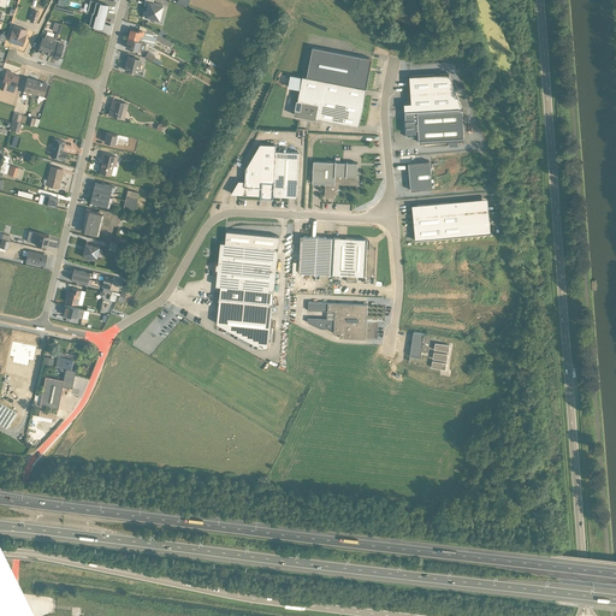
[(105,17),(106,12),(108,5),(102,4),(102,5),(101,5),(101,3),(90,0),(89,0),(87,12),(105,17)]
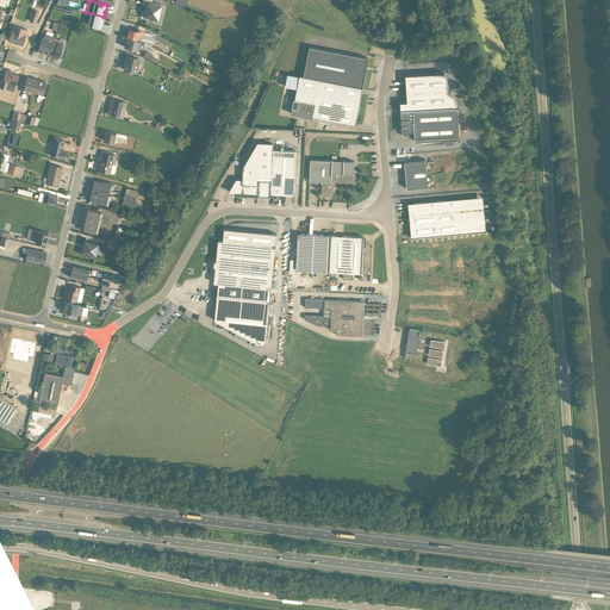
[(151,0),(142,0),(142,5),(145,6),(144,11),(142,11),(141,17),(147,19),(147,18),(157,20),(162,5),(151,2),(151,0)]
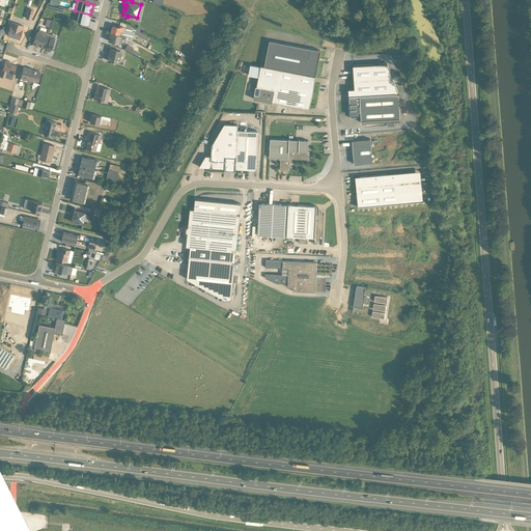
[(79,11),(77,22),(82,23),(82,22),(83,22),(83,23),(88,24),(89,19),(90,15),(79,11)]
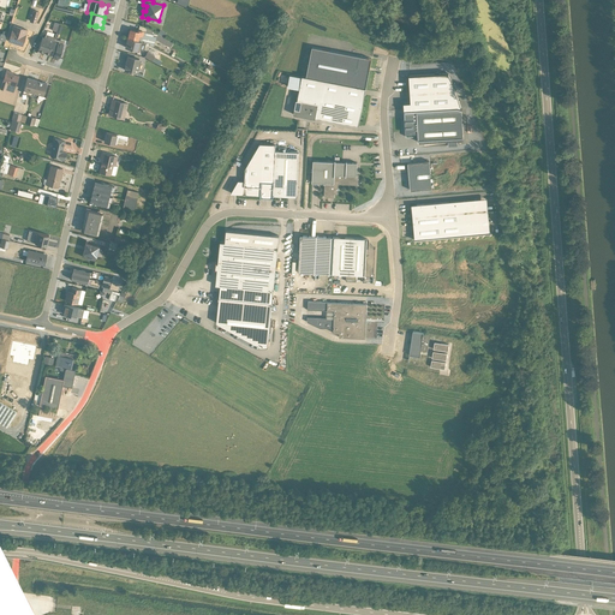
[(13,25),(9,41),(15,43),(22,46),(27,30),(13,25)]
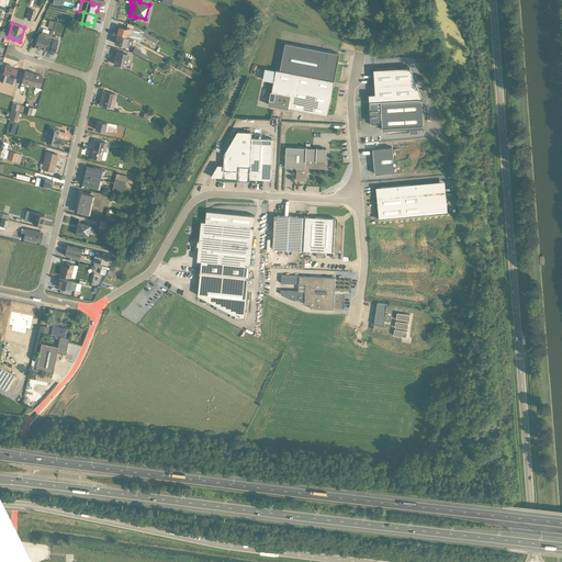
[(142,36),(155,43),(158,37),(150,33),(144,31),(137,25),(134,25),(133,29),(132,29),(125,26),(125,27),(119,26),(116,34),(136,40),(136,41),(139,42),(141,40),(142,36)]
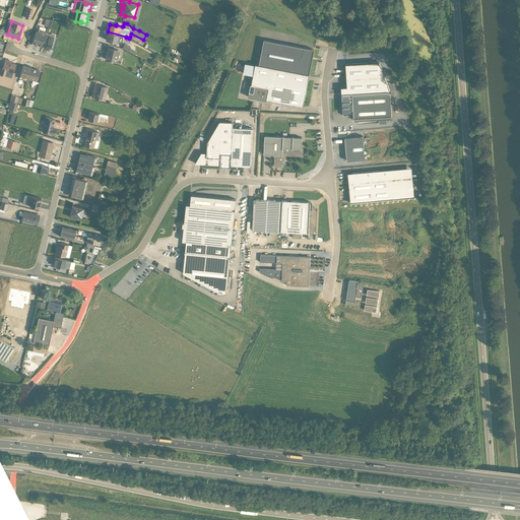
[(36,31),(31,43),(42,46),(46,31),(39,28),(38,31),(36,31)]
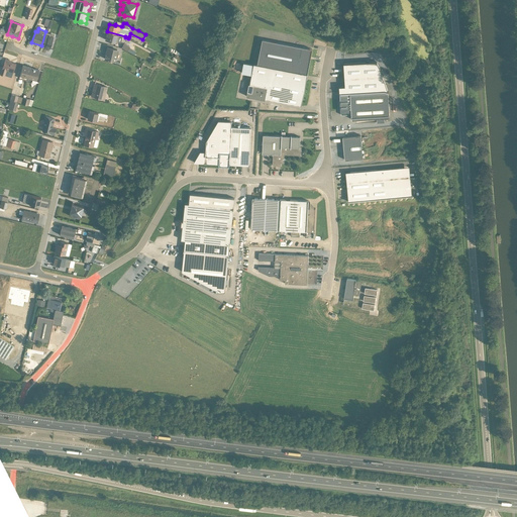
[(120,42),(122,35),(107,31),(104,39),(116,42),(117,42),(120,42)]
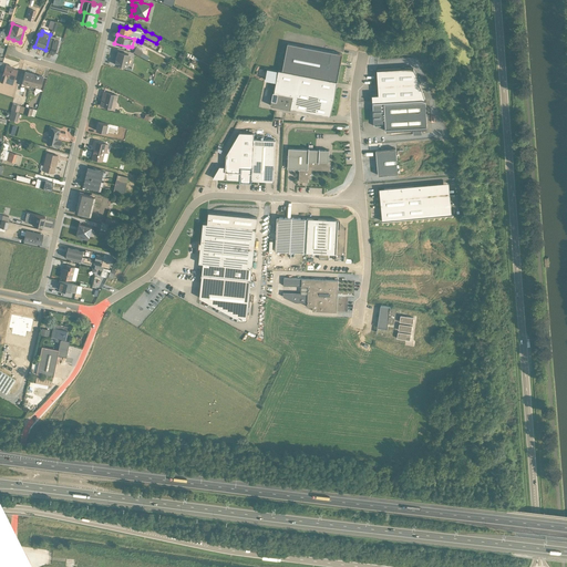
[(50,35),(45,50),(54,53),(59,38),(55,37),(50,35)]
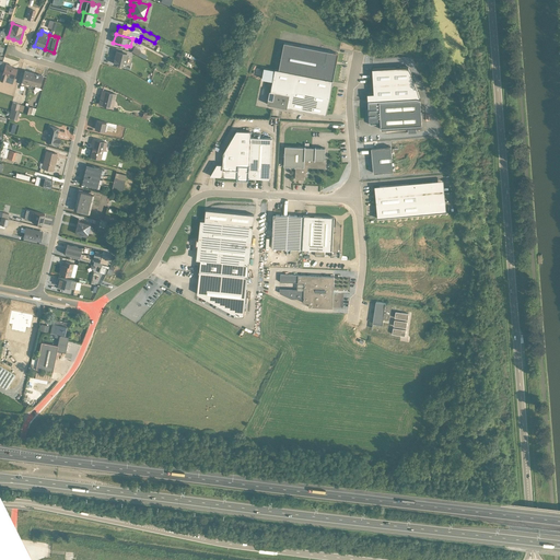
[(279,69),(333,80),(338,53),(284,43),(279,69)]
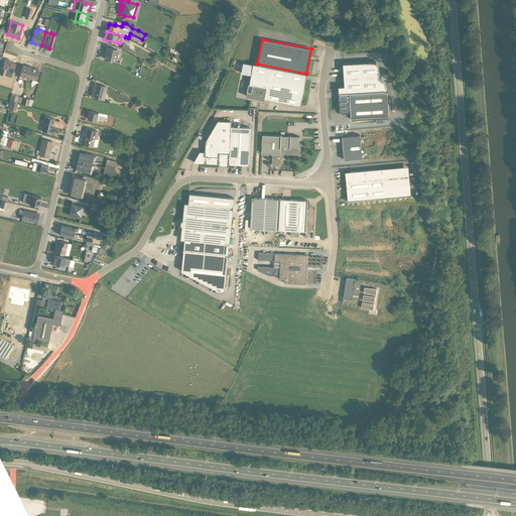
[(121,47),(127,50),(129,46),(131,43),(126,40),(124,43),(123,43),(121,47)]
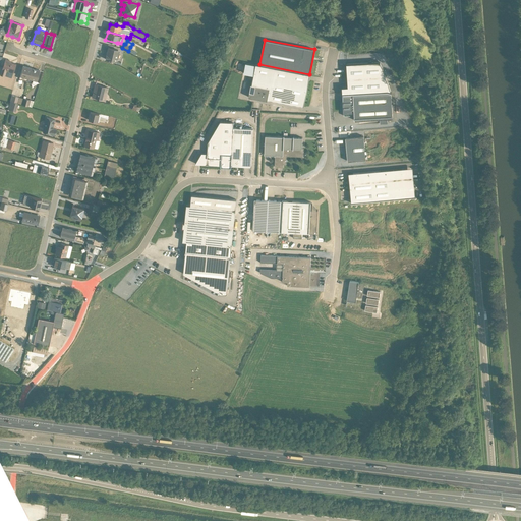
[(116,62),(119,50),(108,47),(105,59),(116,62)]
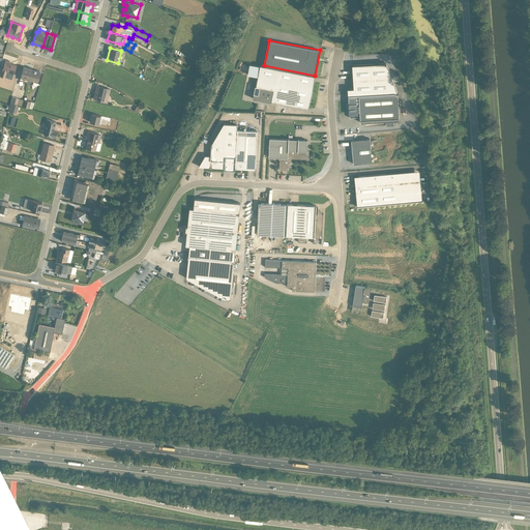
[(13,75),(17,65),(11,63),(11,62),(5,60),(0,75),(0,76),(4,78),(4,77),(11,80),(13,75)]
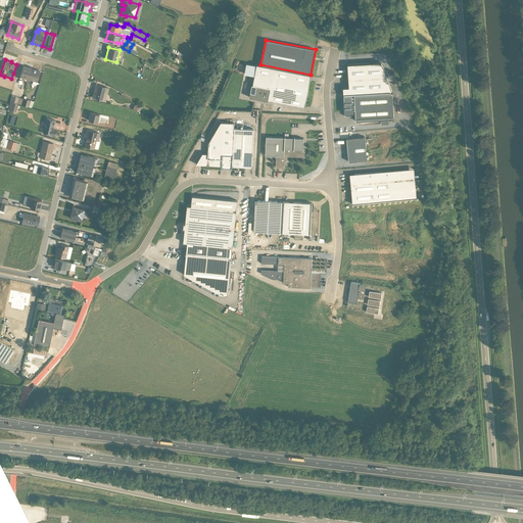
[(343,94),(392,91),(381,61),(347,64),(349,87),(343,87),(343,94)]
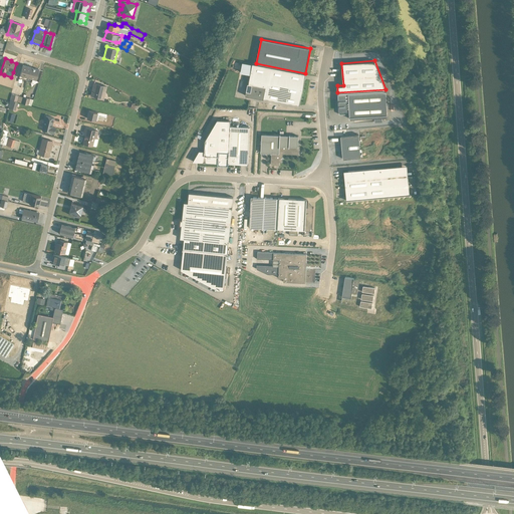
[(264,98),(299,105),(305,73),(256,63),(252,63),(252,64),(242,62),(240,72),(250,74),(248,83),(245,95),(264,98)]
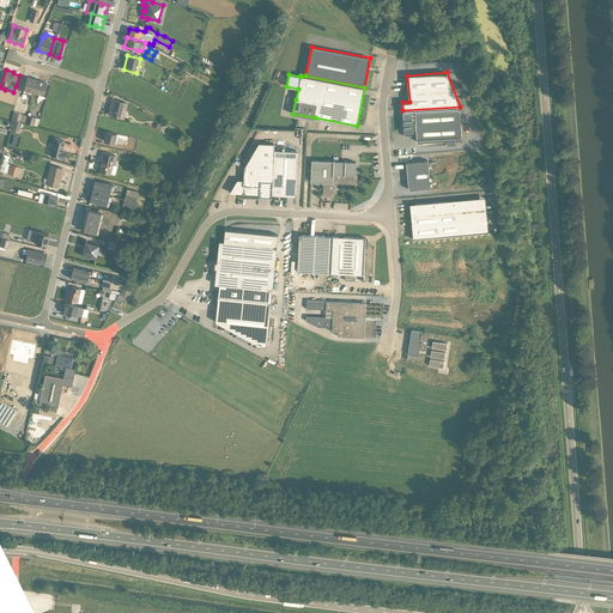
[(37,80),(26,78),(23,92),(32,95),(37,80)]
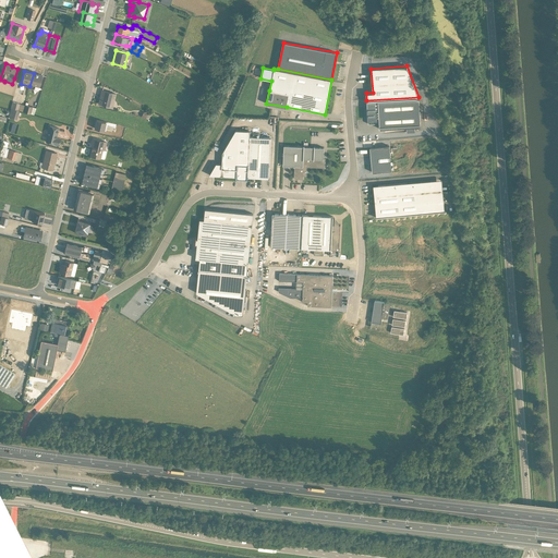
[(38,91),(43,75),(34,73),(29,86),(29,88),(38,91)]
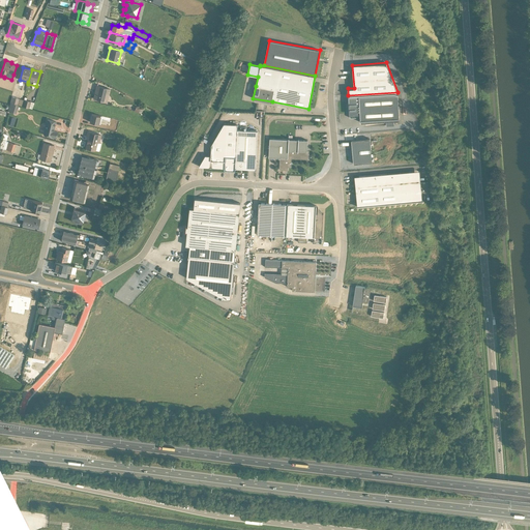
[(95,98),(107,101),(110,89),(96,86),(95,92),(93,98),(95,98)]
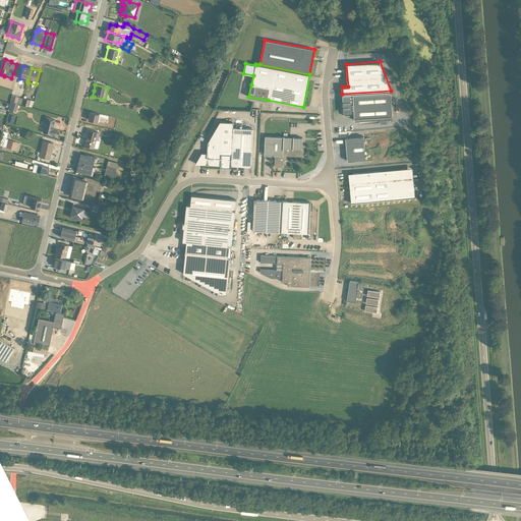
[(391,91),(342,94),(344,116),(354,115),(354,120),(359,120),(359,124),(380,123),(388,122),(387,118),(393,118),(391,91)]
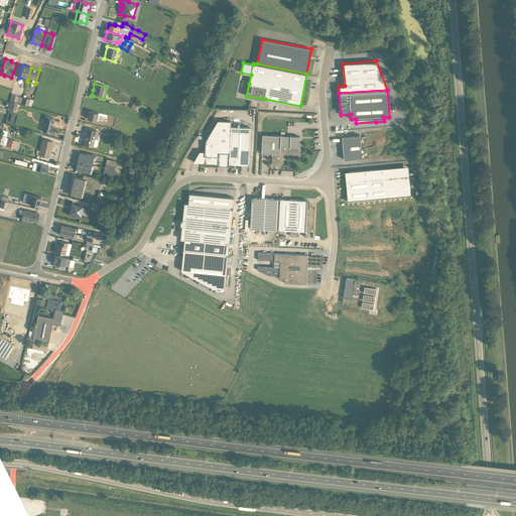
[(9,100),(20,103),(22,98),(20,97),(20,96),(11,94),(9,100)]
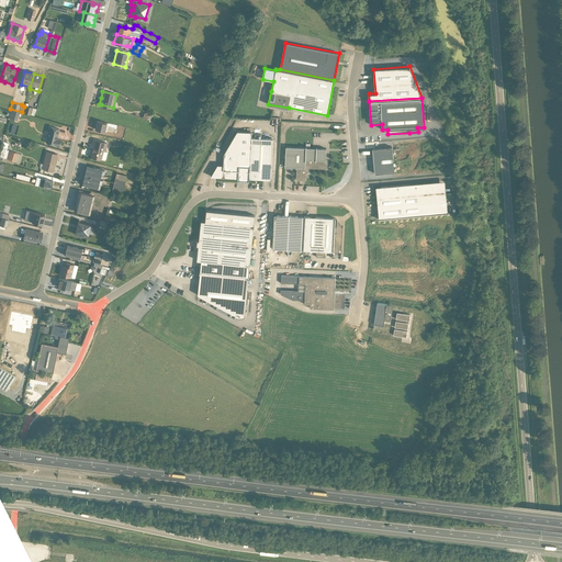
[(26,103),(25,105),(24,105),(22,112),(34,115),(36,109),(27,105),(27,103),(26,103)]
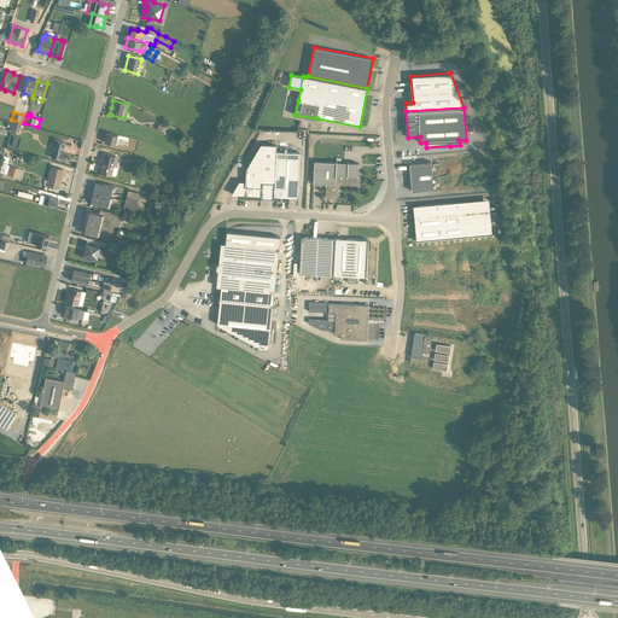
[(21,123),(12,120),(10,129),(18,132),(21,123)]
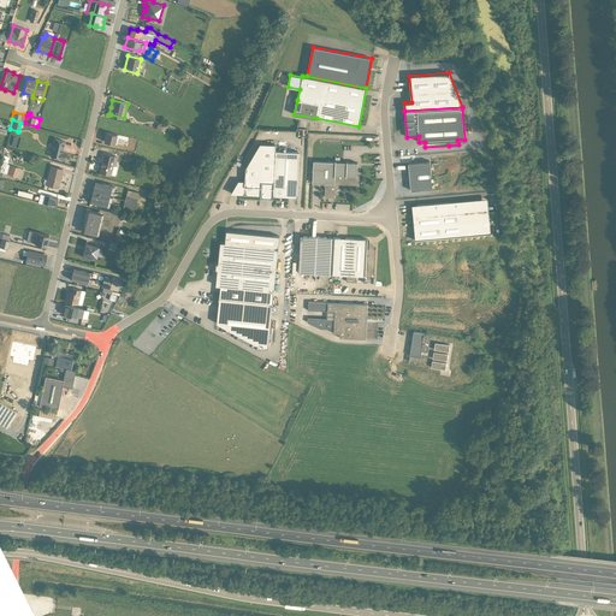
[(104,141),(114,144),(117,144),(119,136),(106,132),(104,141)]
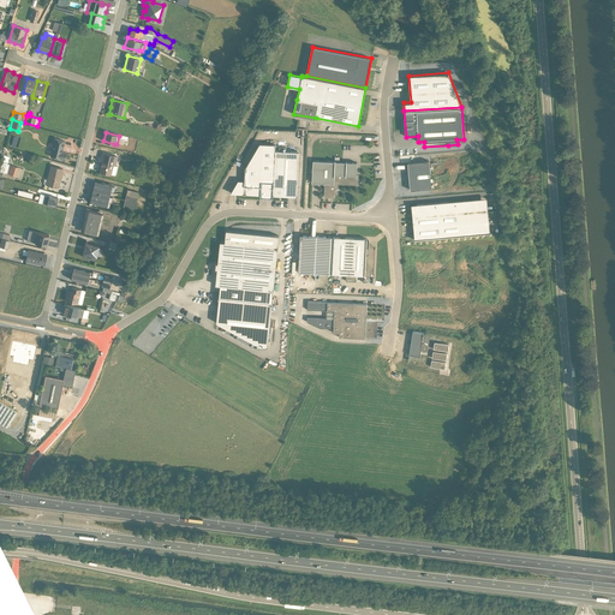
[(64,141),(54,138),(49,156),(65,160),(66,153),(61,151),(64,141)]
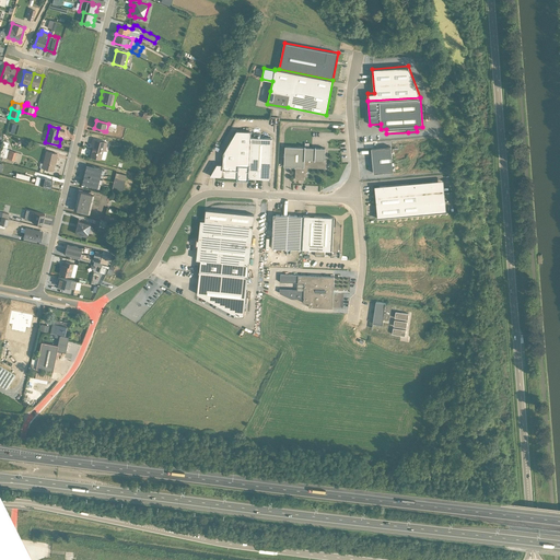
[(251,137),(251,131),(236,130),(223,153),(222,164),(217,164),(210,175),(210,176),(237,177),(237,179),(248,179),(248,177),(270,178),(272,138),(251,137)]
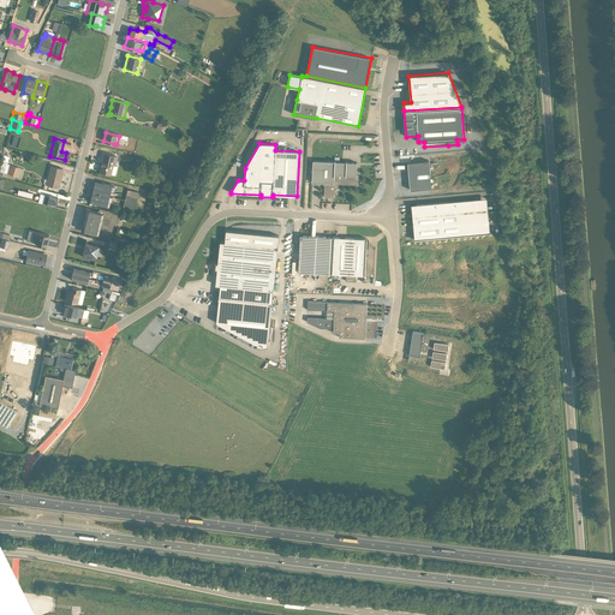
[(99,172),(111,174),(113,165),(115,166),(118,156),(101,153),(100,159),(101,159),(99,172)]
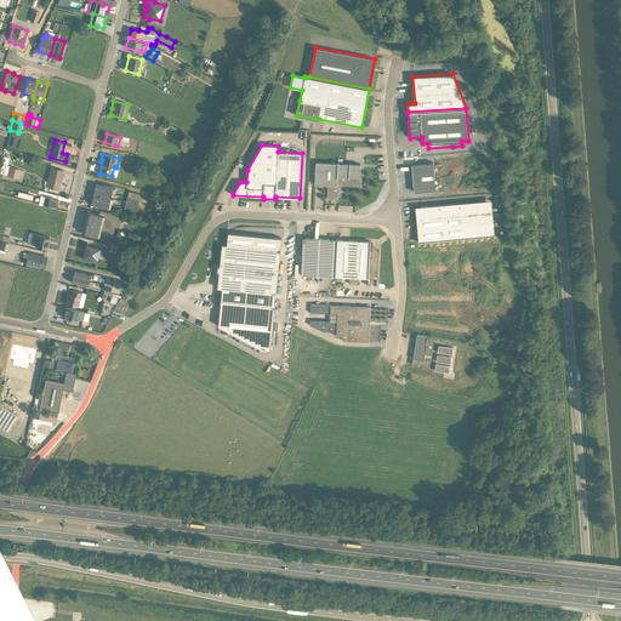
[(360,164),(317,161),(315,184),(328,184),(328,199),(334,199),(334,198),(336,198),(337,195),(341,195),(341,186),(362,187),(362,180),(360,180),(360,176),(360,164)]
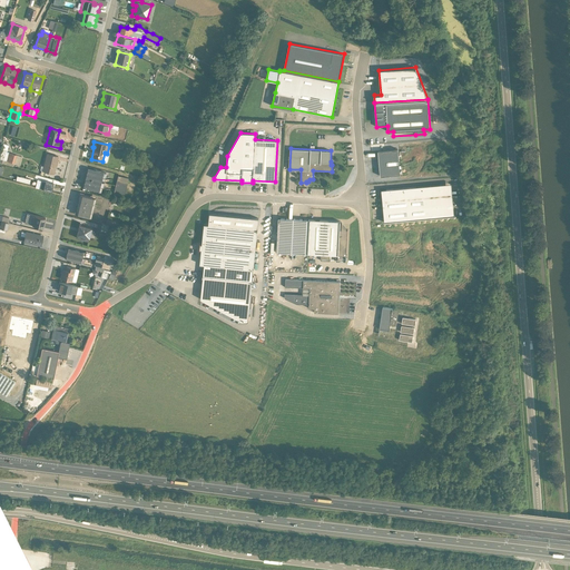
[(397,149),(377,150),(380,176),(400,175),(397,149)]
